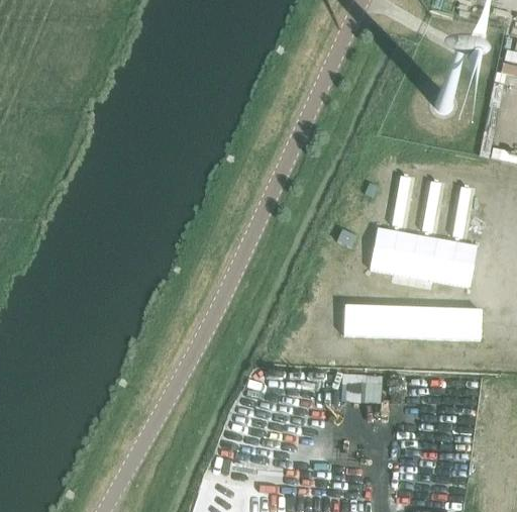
[(434,101),(434,102),(435,103),(435,104),(435,105),(436,106),(436,107),(437,108),(438,108),(438,109),(439,109),(440,109),(441,110),(442,110),(443,110),(444,110),(445,110),(446,110),(446,109),(447,109),(448,109),(448,108),(449,108),(449,107),(450,107),(450,106),(451,105),(451,104),(451,103),(451,102),(451,101),(451,100),(451,99),(451,98),(450,98),(450,97),(450,96),(449,96),(449,95),(448,95),(447,94),(446,94),(445,93),(444,93),(443,93),(442,93),(441,93),(440,93),(440,94),(439,94),(438,94),(438,95),(437,95),(437,96),(436,96),(436,97),(435,97),(435,98),(435,99),(435,100),(434,100),(434,101)]
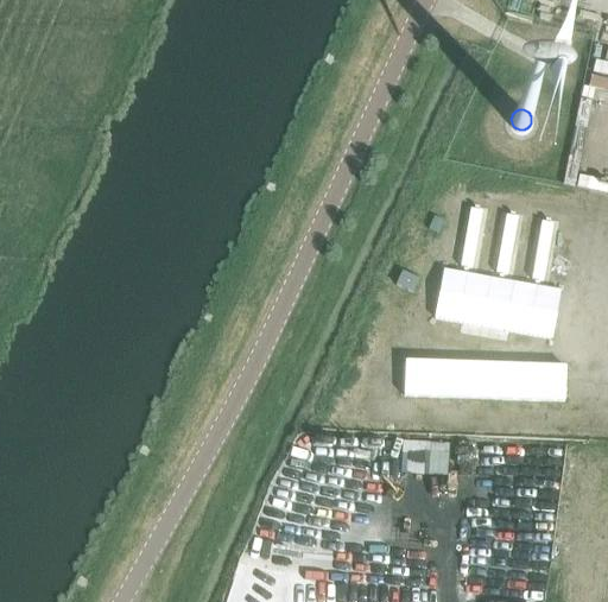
[(482,208),(470,207),(461,263),(472,265),(482,208)]
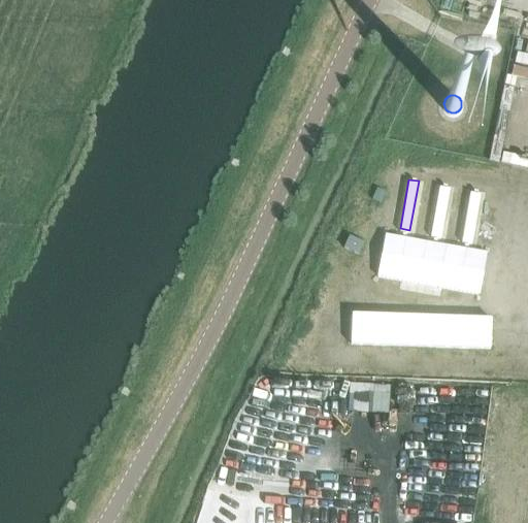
[(386,189),(377,185),(372,196),(381,200),(386,189)]
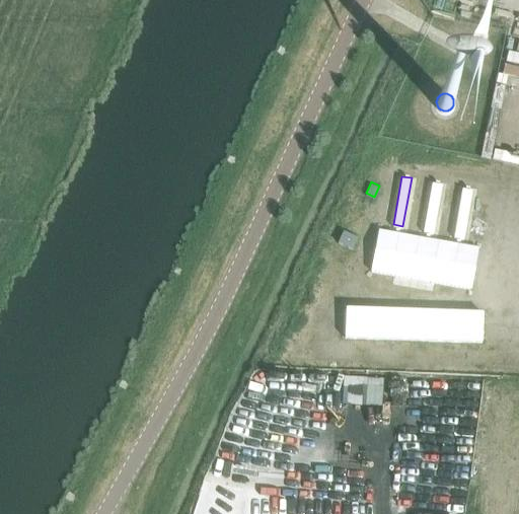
[(442,184),(432,181),(424,229),(433,231),(442,184)]
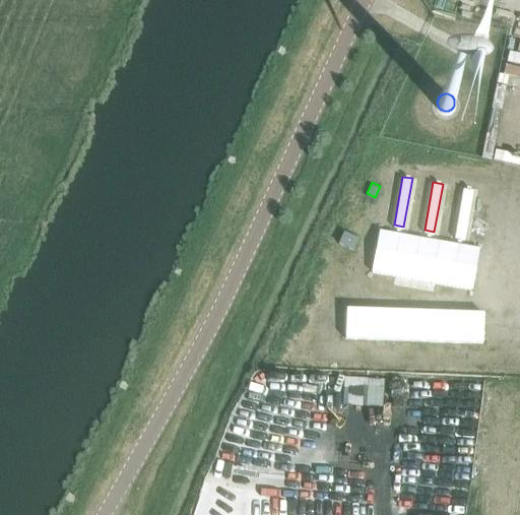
[(473,189),(463,188),(455,236),(464,238),(473,189)]
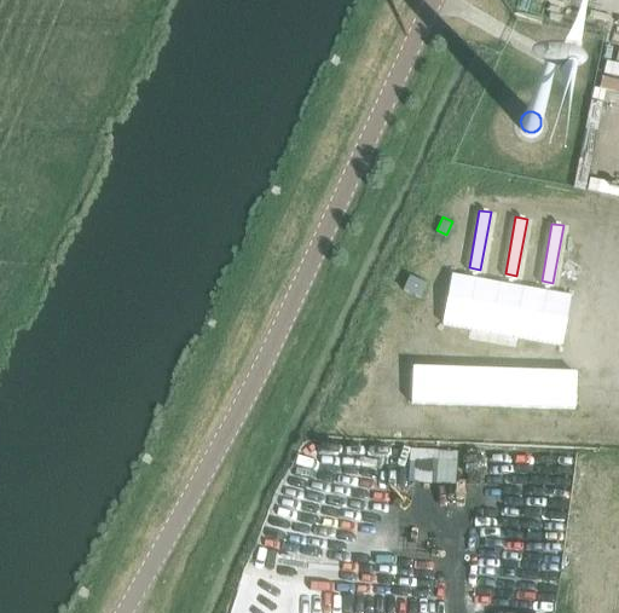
[(427,282),(410,273),(403,288),(421,296),(427,282)]
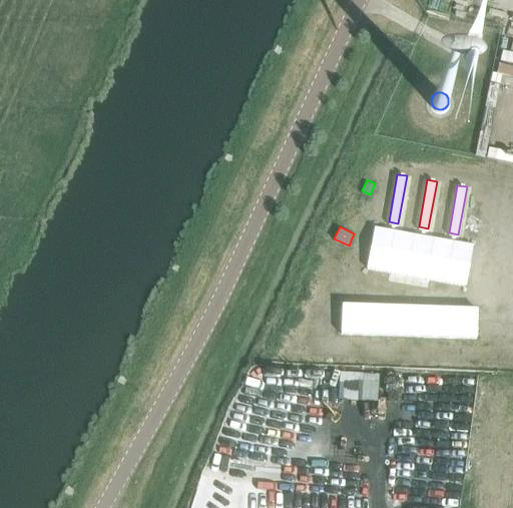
[(342,302),(342,328),(476,333),(477,306),(342,302)]
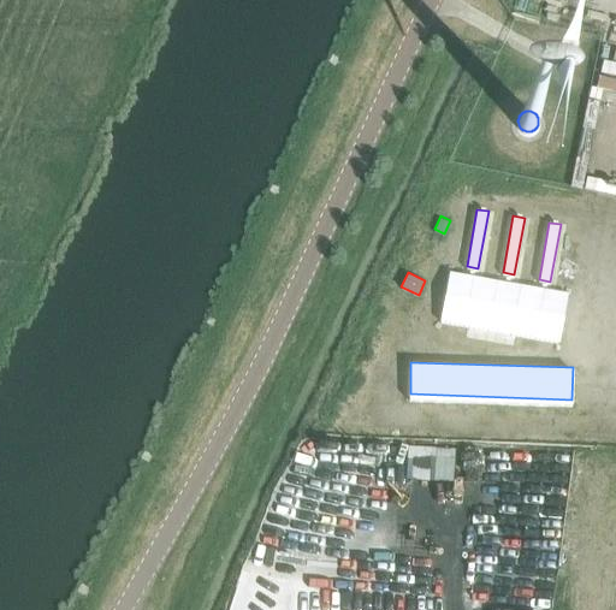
[(542,609),(546,558),(474,552),(469,609),(542,609)]
